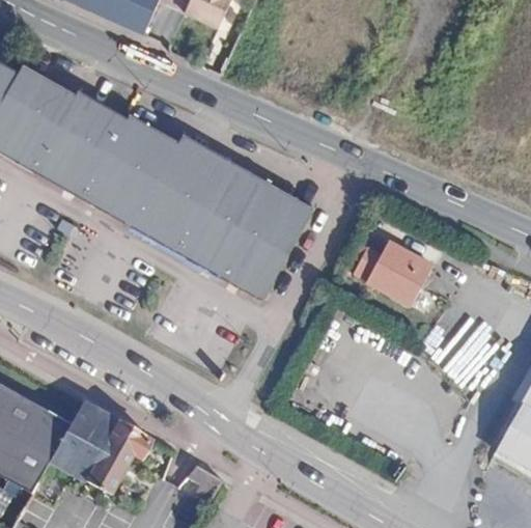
[(52,0),(52,1),(133,40),(149,0),(52,0)]
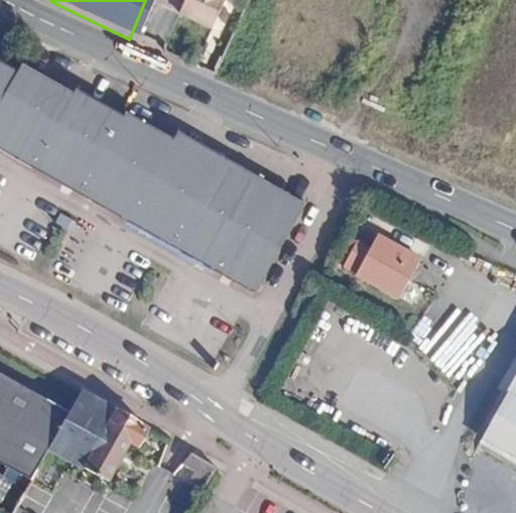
[(212,29),(225,0),(184,0),(178,13),(212,29)]
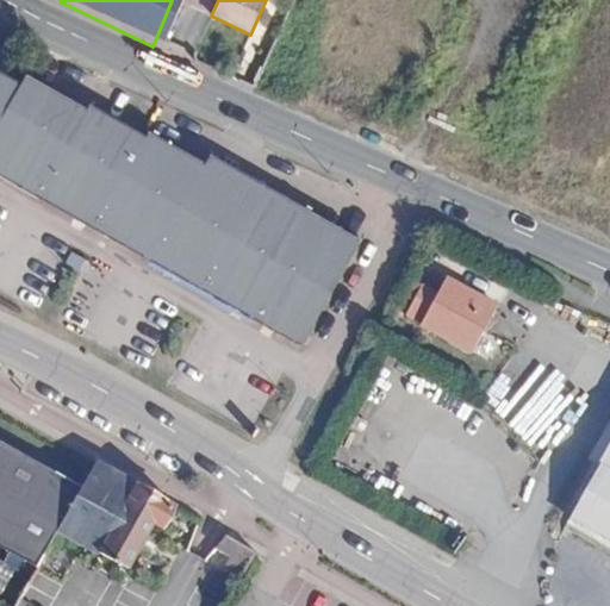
[(205,162),(148,130),(145,135),(91,102),(87,108),(26,74),(20,83),(0,72),(0,169),(302,338),(359,237),(210,155),(205,162)]
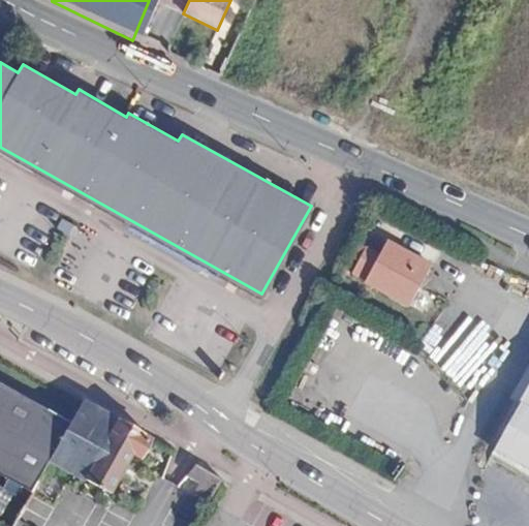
[(431,261),(387,238),(380,251),(366,244),(352,270),(409,302),(431,261)]
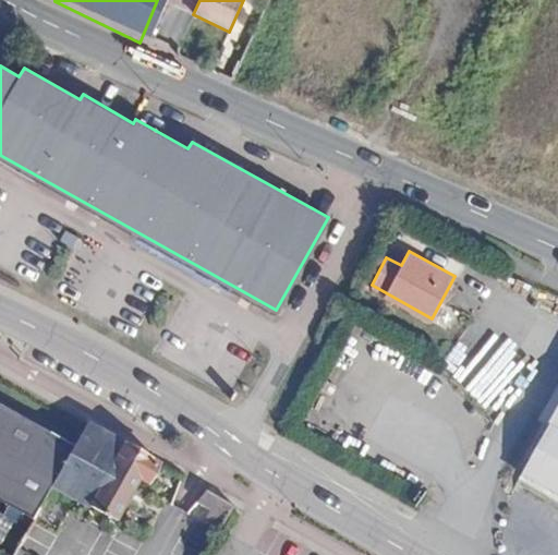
[(437,358),(460,385),(441,400),(468,431),(529,379),(478,322),(437,358)]
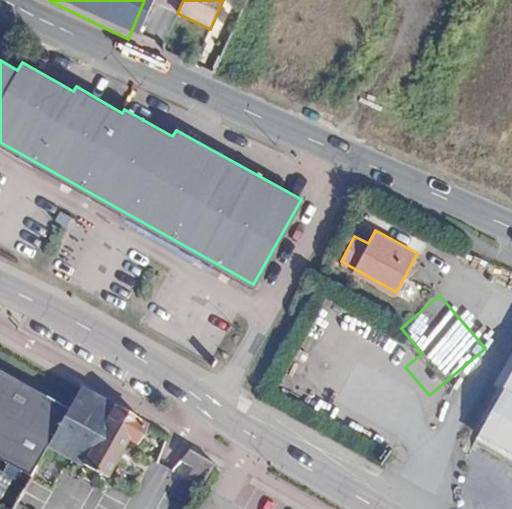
[(49,442),(70,406),(0,367),(0,455),(31,474),(37,463),(49,442)]
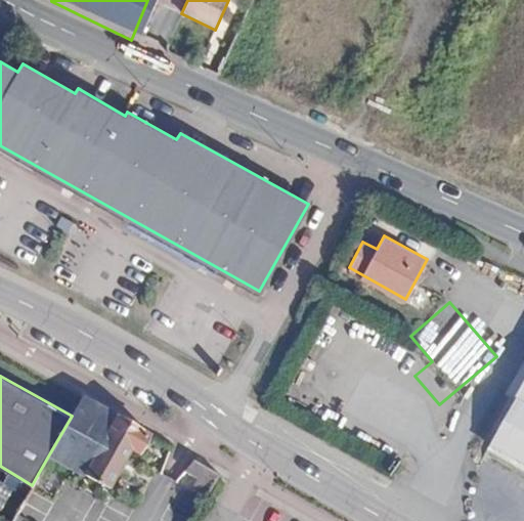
[(523,411),(523,380),(511,404),(523,411)]
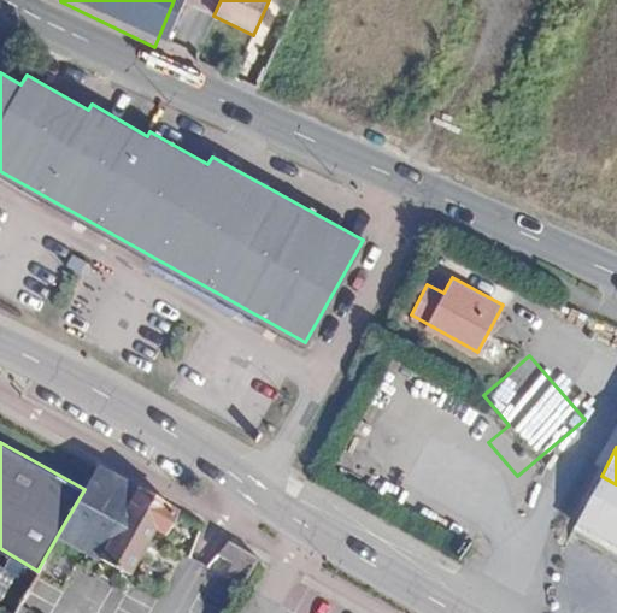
[(177,511),(98,465),(84,489),(59,532),(130,573),(157,526),(166,531),(177,511)]
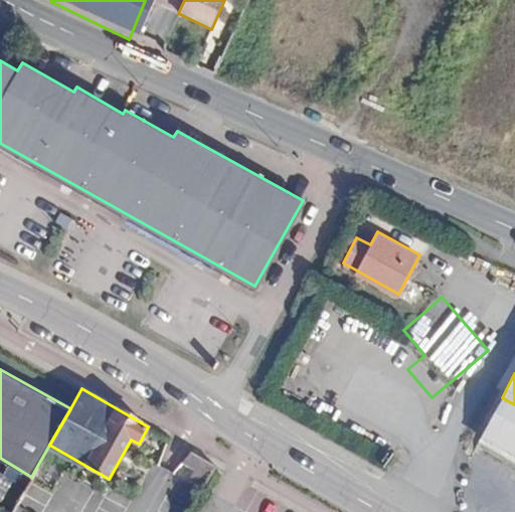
[(514,404),(502,397),(481,435),(514,454),(514,404)]
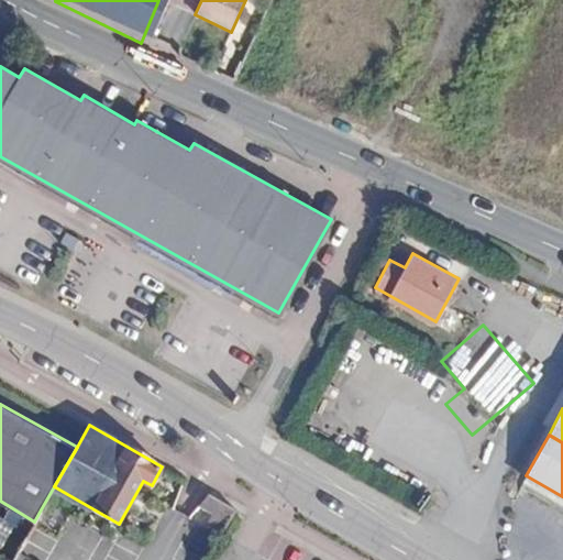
[(219,529),(233,506),(205,491),(195,503),(209,511),(203,520),(219,529)]
